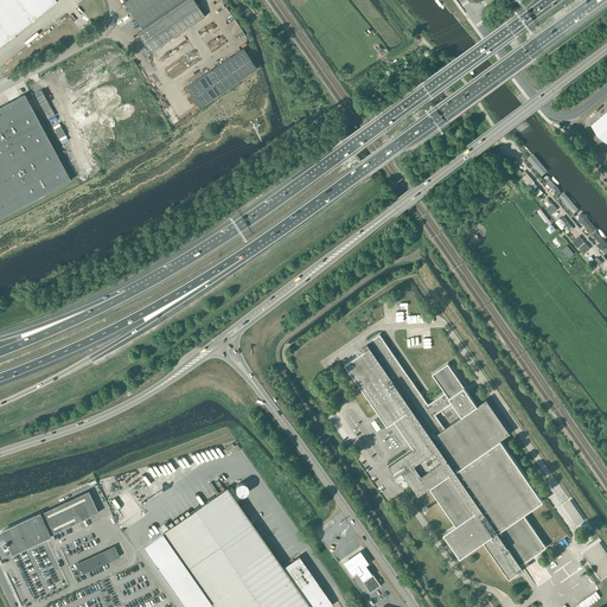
[(0,0),(0,45),(57,0),(56,0),(0,0)]
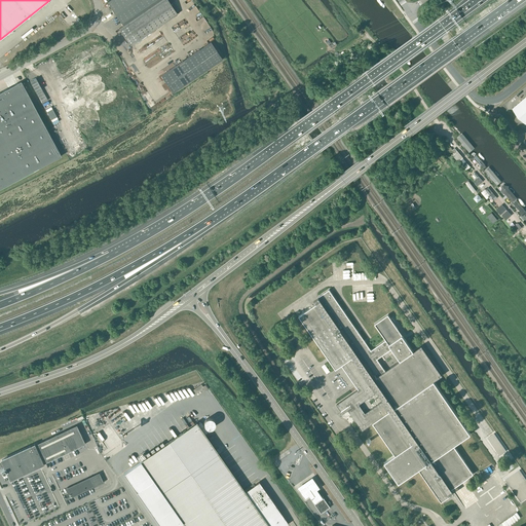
[(119,29),(130,45),(178,13),(167,0),(109,0),(107,2),(123,26),(119,29)]
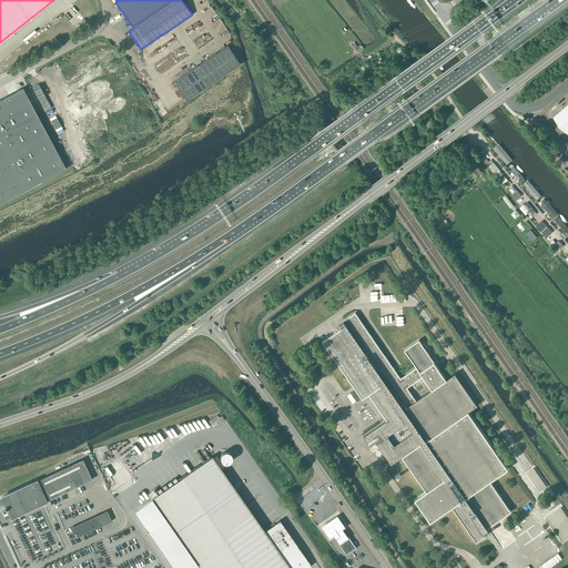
[(85,23),(71,4),(62,11),(77,30),(85,23)]
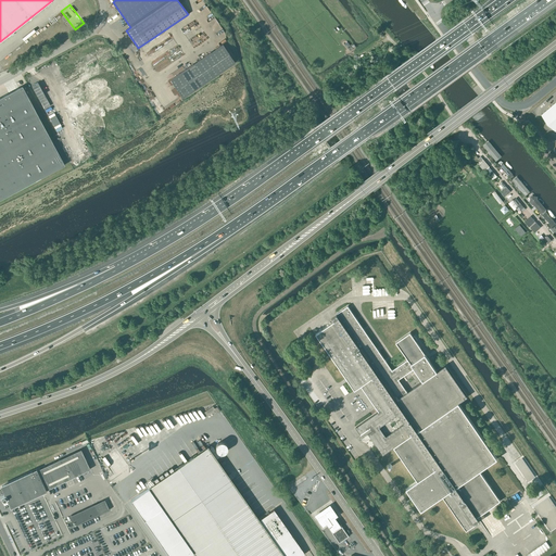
[(395,25),(390,29),(404,46),(409,41),(395,25)]
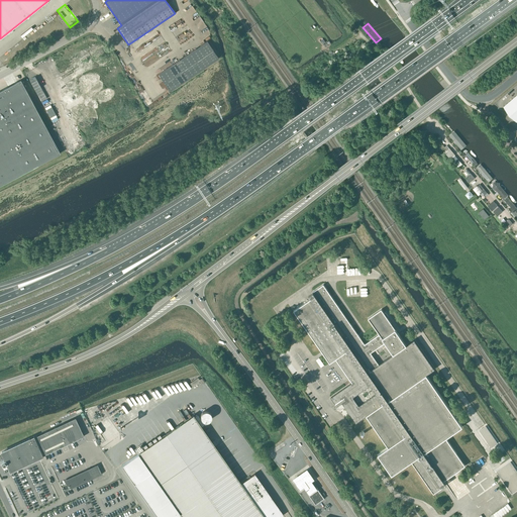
[(207,40),(159,74),(162,79),(170,91),(218,58),(207,40)]
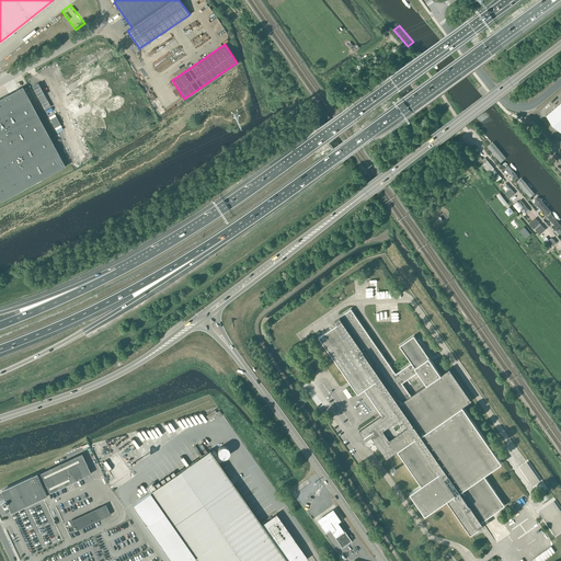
[(160,71),(179,60),(176,56),(168,60),(167,57),(163,59),(167,65),(164,66),(163,63),(157,66),(160,71)]
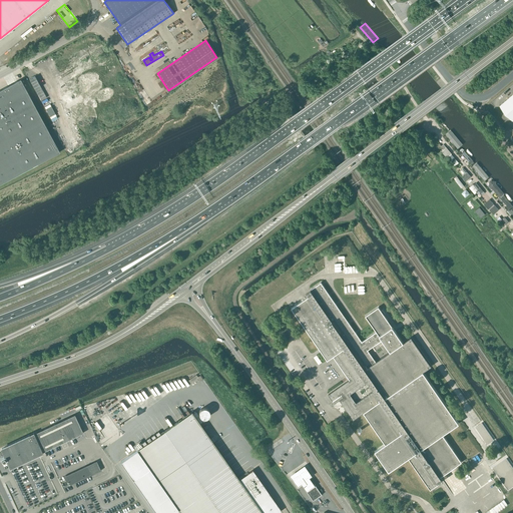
[(0,183),(60,152),(20,79),(0,90),(0,183)]
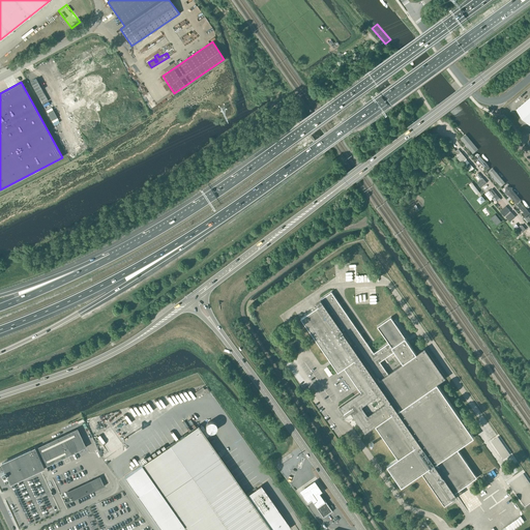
[(143,98),(149,112),(156,109),(150,95),(143,98)]
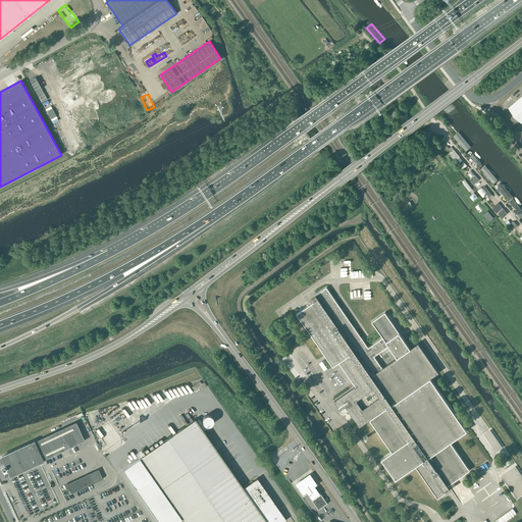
[(512,105),(518,112),(521,110),(514,103),(512,105)]
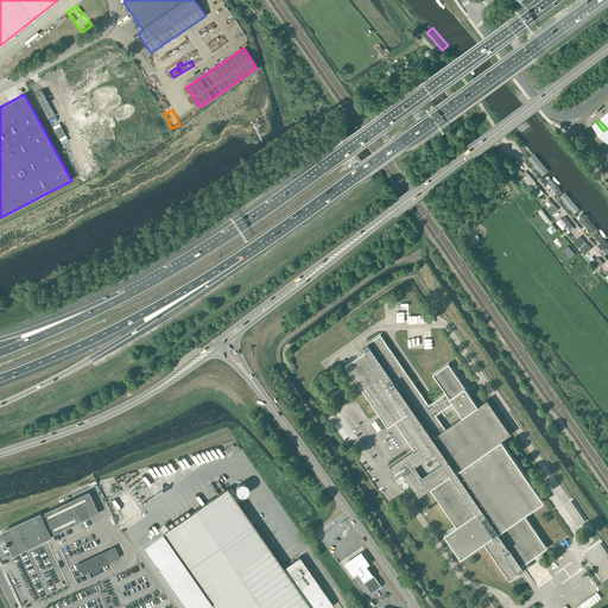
[(603,131),(596,122),(593,125),(600,134),(603,131)]
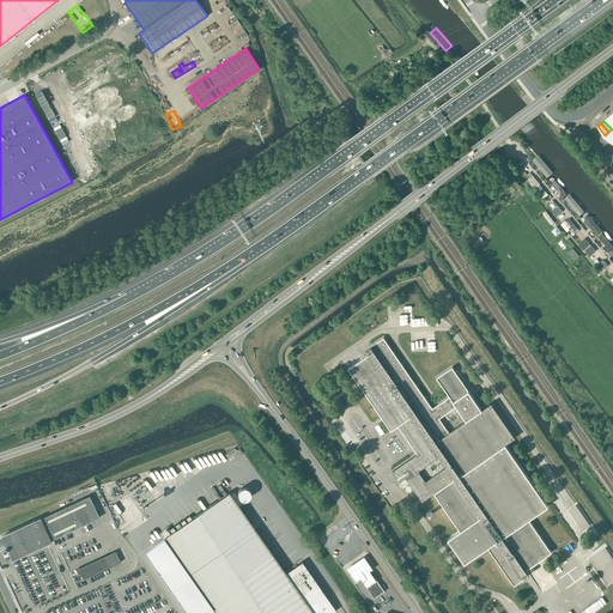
[(536,157),(530,161),(546,180),(552,175),(536,157)]
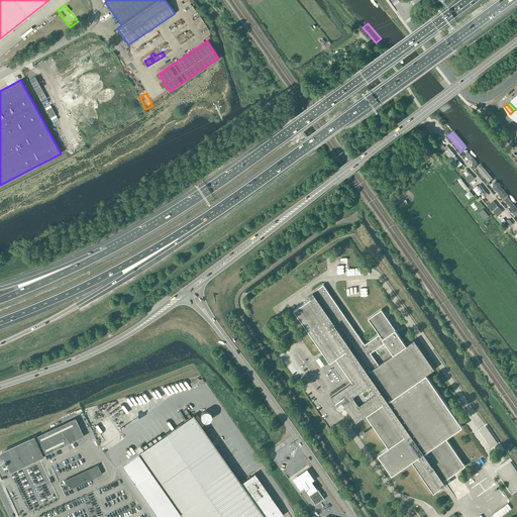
[(460,151),(475,167),(479,163),(466,147),(460,151)]
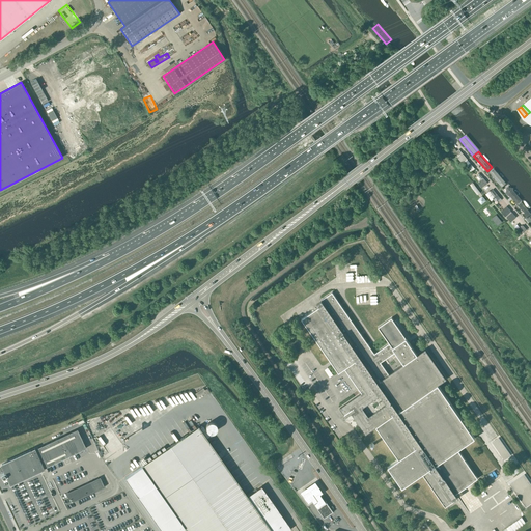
[(467,159),(462,152),(457,157),(463,163),(467,159)]
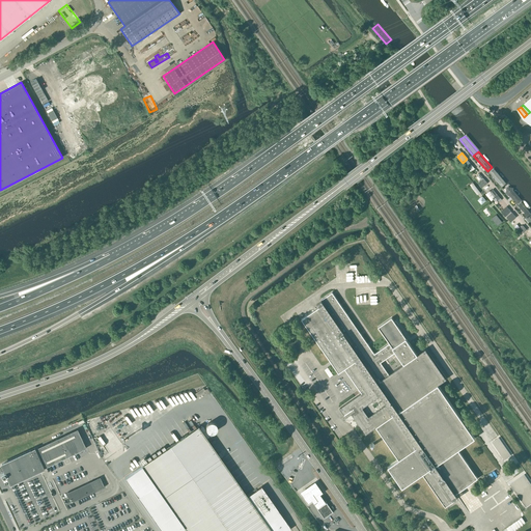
[(487,171),(501,187),(505,183),(492,167),(487,171)]
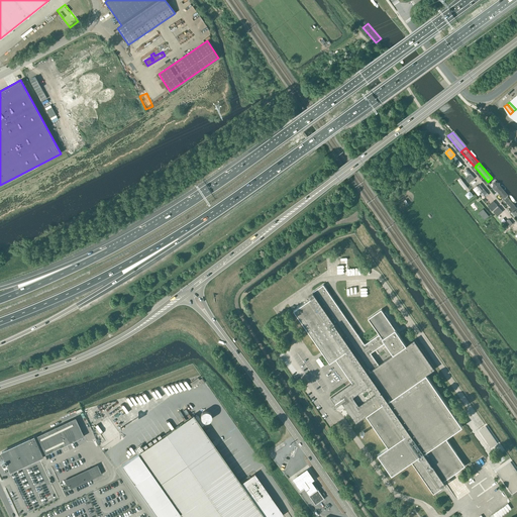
[(468,174),(468,175),(470,177),(467,180),(470,183),(475,178),(470,172),(467,169),(464,171),(468,174)]
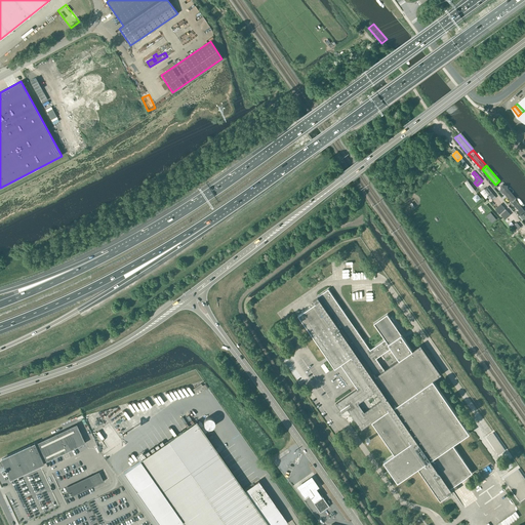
[(495,185),(509,200),(513,196),(499,180),(495,185)]
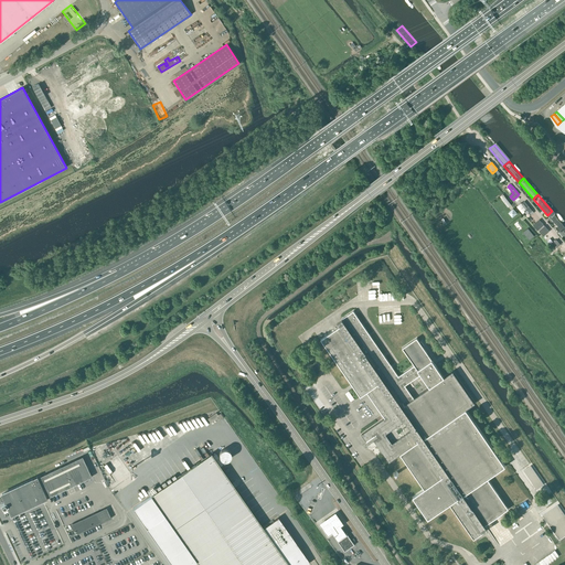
[(532,211),(524,201),(521,203),(524,206),(522,209),(524,212),(528,210),(530,213),(532,211)]
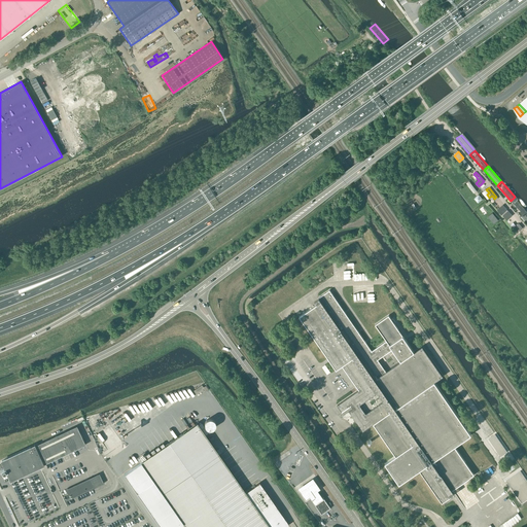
[(479,195),(475,199),(479,204),(483,199),(479,195)]
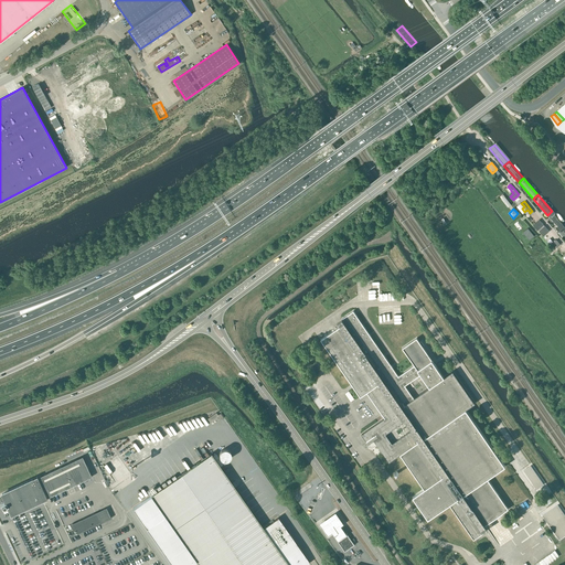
[(547,215),(562,232),(564,228),(564,225),(552,211),(547,215)]
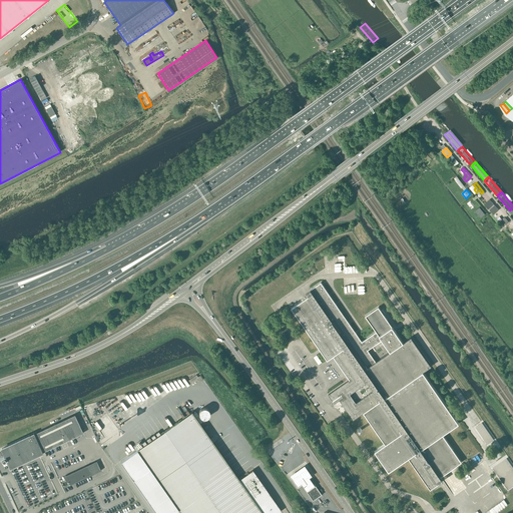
[(488,208),(494,203),(490,199),(484,204),(488,208)]
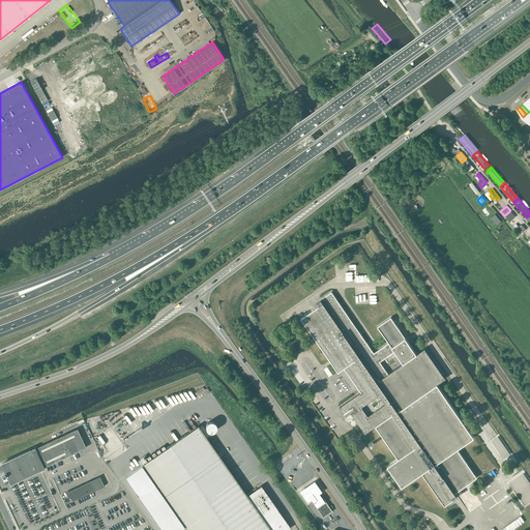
[(395,320),(393,321),(391,317),(377,326),(388,343),(387,344),(374,353),(331,291),(323,297),(321,299),(323,303),(301,319),(339,373),(344,369),(348,373),(348,374),(360,392),(339,407),(344,414),(350,410),(352,412),(351,413),(353,417),(354,417),(365,434),(374,428),(376,427),(398,459),(390,464),(387,466),(402,488),(421,473),(444,506),(453,499),(455,498),(458,497),(454,493),(477,477),(473,472),(458,448),(474,437),(437,384),(445,378),(432,358),(424,348),(416,354),(414,351),(407,340),(404,334),(403,333),(396,325),(398,324),(395,320)]
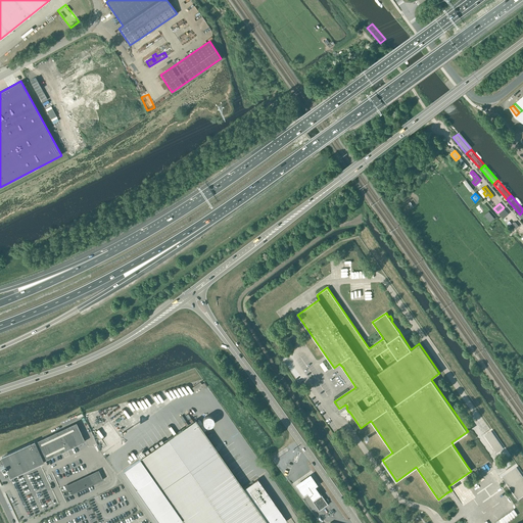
[(200,382),(192,387),(194,390),(201,385),(203,389),(206,387),(204,383),(202,384),(201,383),(200,382)]
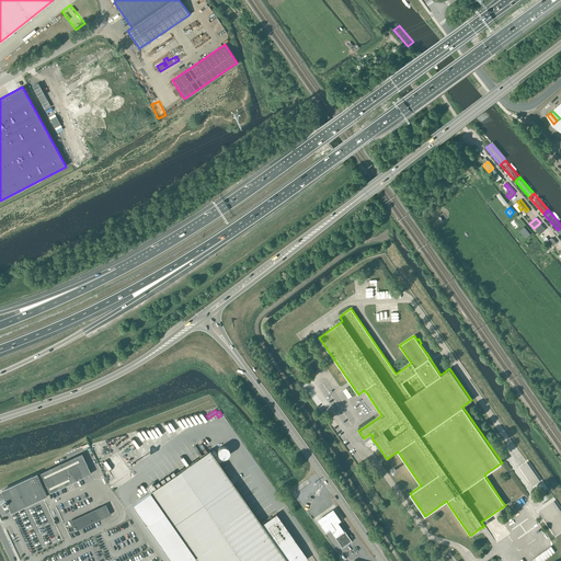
[(220,456),(221,457),(222,457),(224,457),(226,457),(227,457),(228,456),(228,455),(229,454),(229,453),(230,451),(230,450),(229,449),(229,448),(228,447),(227,446),(226,446),(225,446),(224,445),(222,446),(221,446),(220,447),(219,447),(218,448),(218,449),(218,450),(218,453),(218,454),(219,455),(219,456),(220,456)]
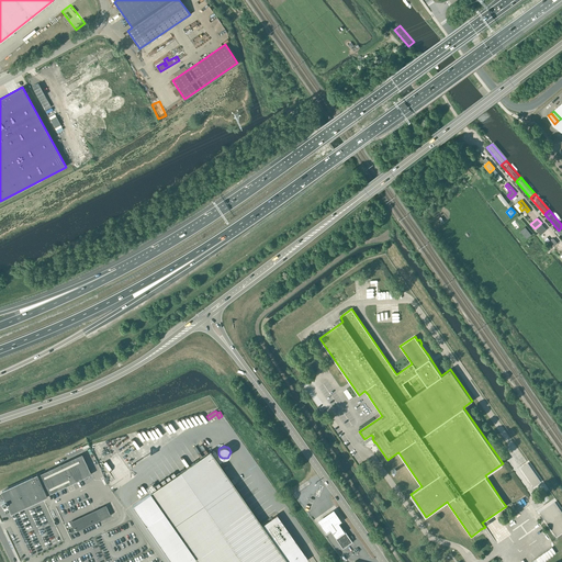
[(212,453),(210,451),(132,505),(171,561),(188,561),(195,558),(199,561),(304,561),(308,560),(277,515),(261,525),(220,463),(223,461),(215,451),(212,453)]
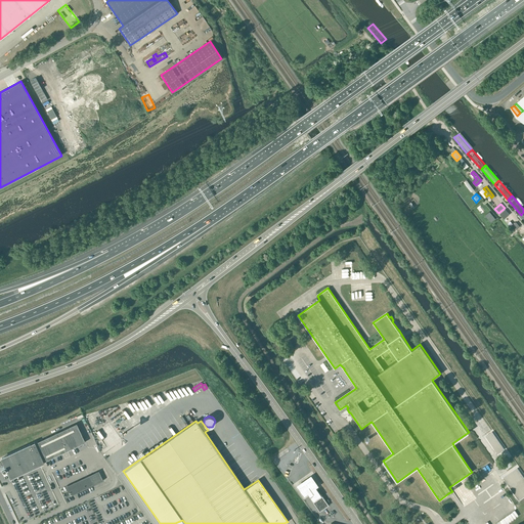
[(79,445),(85,442),(77,424),(2,459),(5,466),(1,468),(2,472),(7,470),(10,477),(31,468),(32,469),(34,468),(33,467),(77,446),(78,447),(80,446),(79,445)]
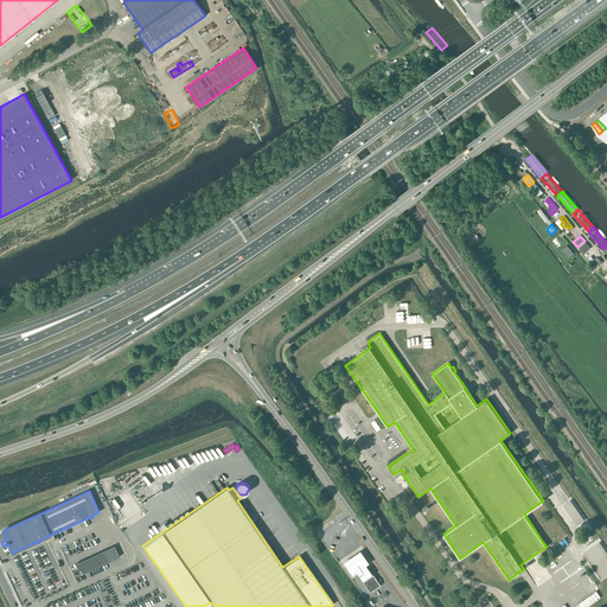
[(576,525),(585,521),(570,500),(563,505),(576,525)]
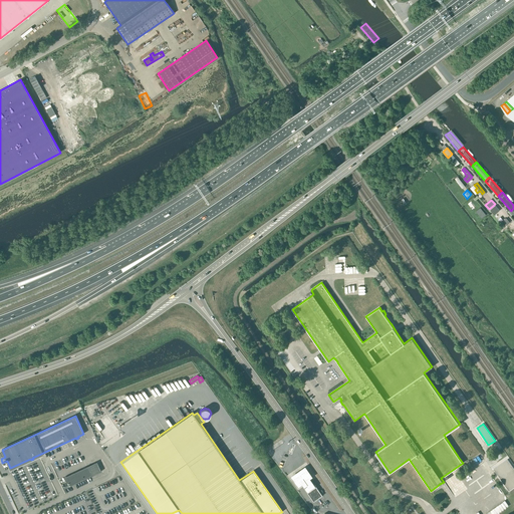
[(509,491),(513,486),(513,468),(507,459),(494,469),(509,491)]
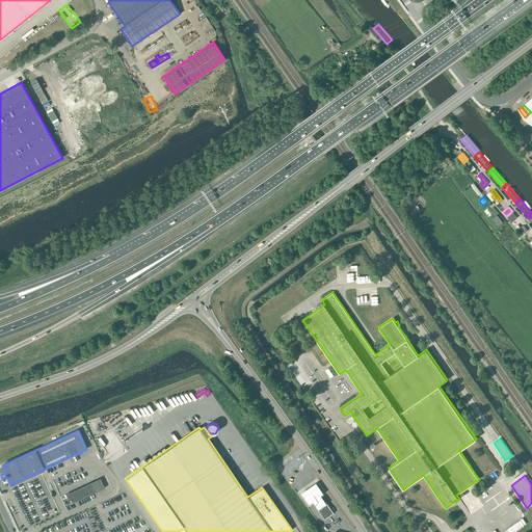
[(90,482),(95,493),(105,487),(100,478),(90,482)]
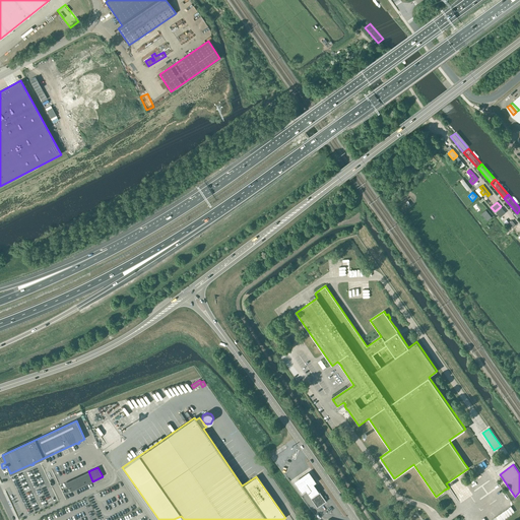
[(309,472),(295,482),(302,494),(306,490),(311,497),(319,492),(314,484),(316,482),(309,472)]
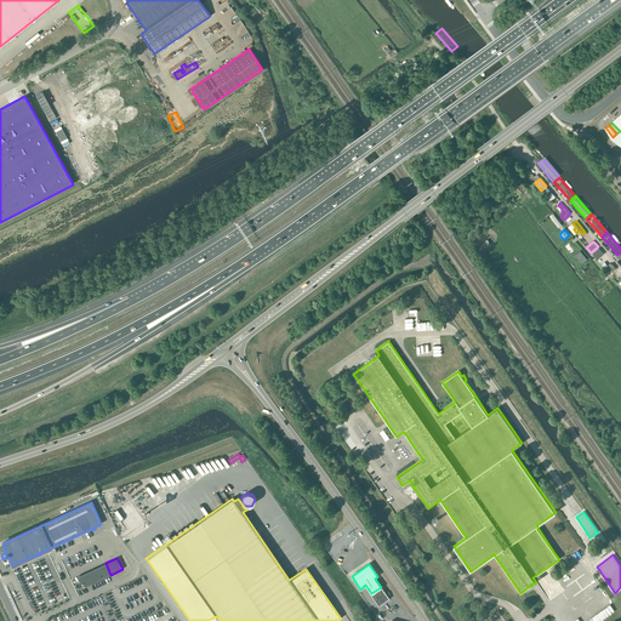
[(106,565),(78,577),(83,588),(110,575),(106,565)]
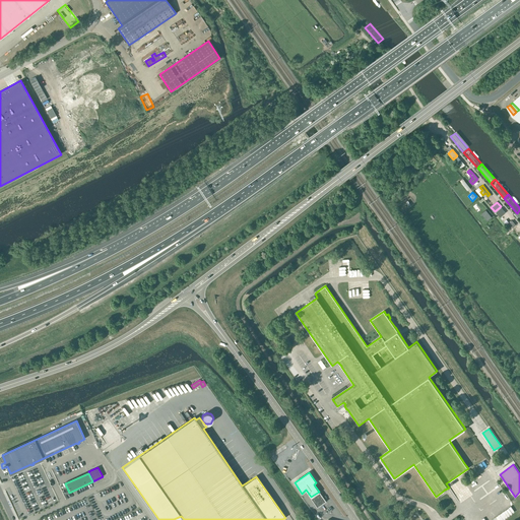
[(311,497),(318,507),(326,501),(319,492),(311,497)]
